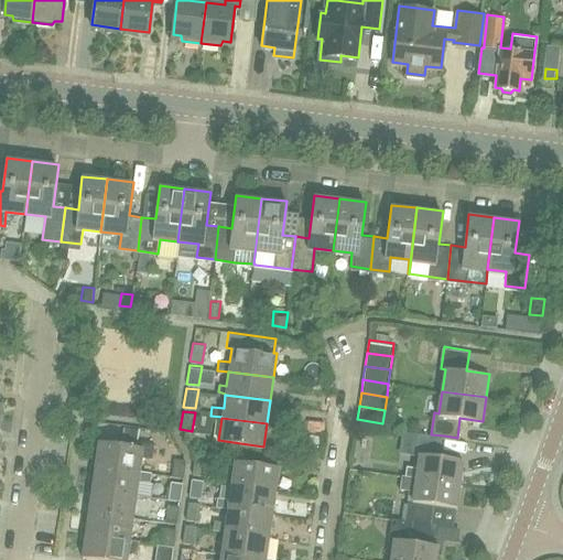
[(417,476),(459,482),(463,460),(441,456),(444,435),(431,434),(418,432),(414,453),(420,454),(418,465),(408,464),(405,474),(417,476)]
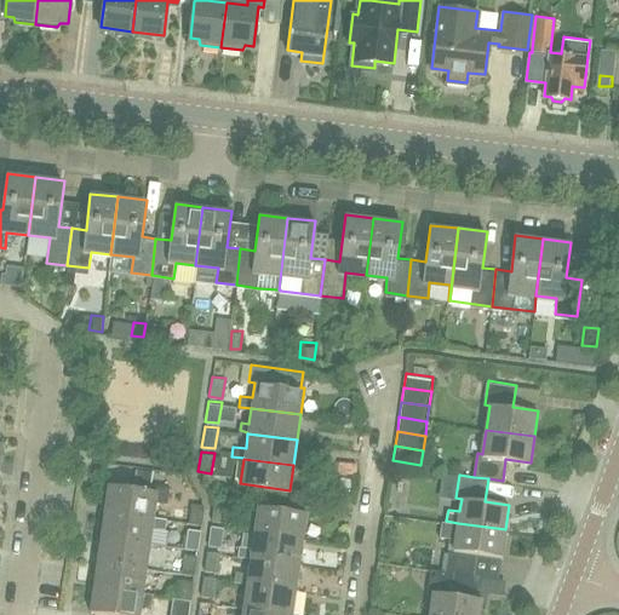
[(108,484),(104,510),(153,516),(155,500),(167,501),(170,483),(152,482),(150,489),(108,484)]
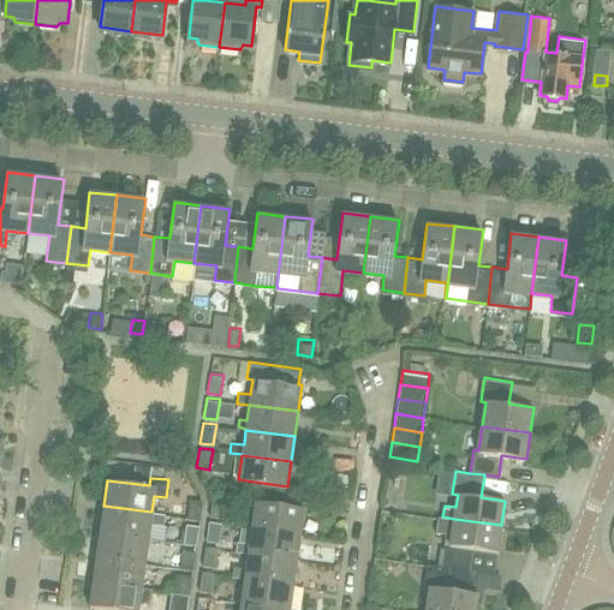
[(213,495),(209,514),(224,515),(226,496),(213,495)]
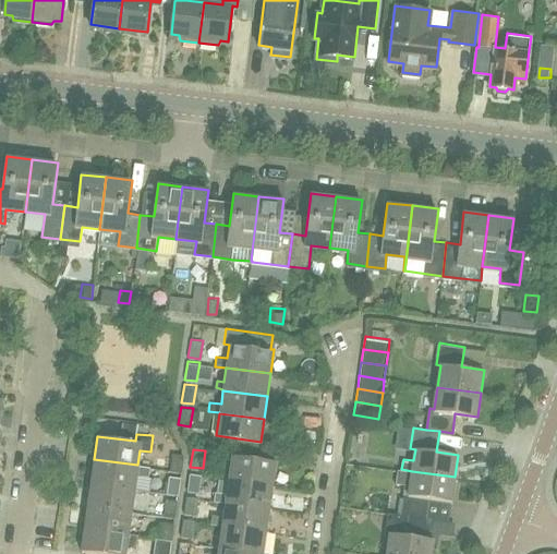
[(182,471),(184,454),(172,452),(170,470),(182,471)]
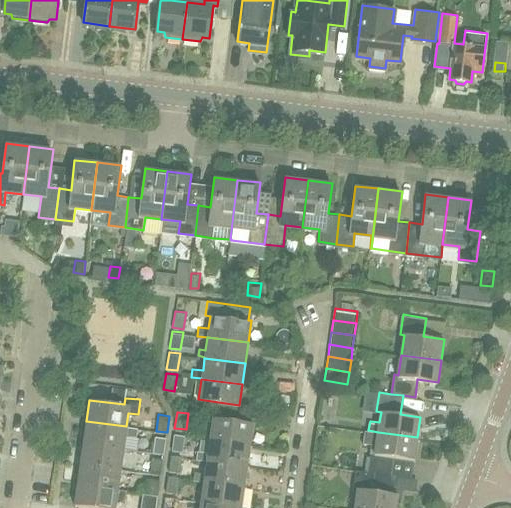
[(213,417),(210,439),(250,444),(253,423),(213,417)]
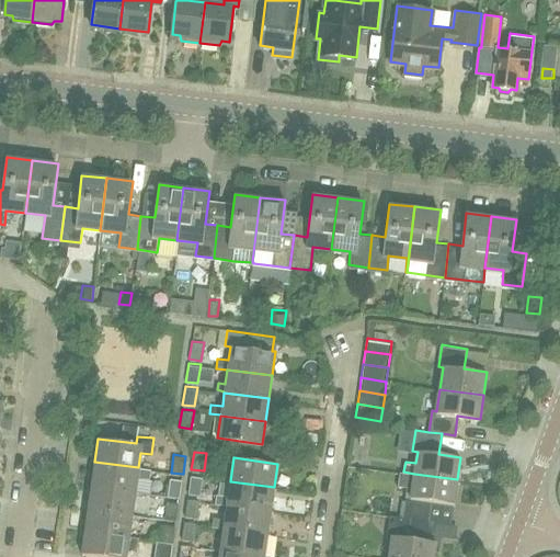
[(138,467),(94,462),(91,485),(135,491),(137,476),(149,477),(150,468),(138,467)]
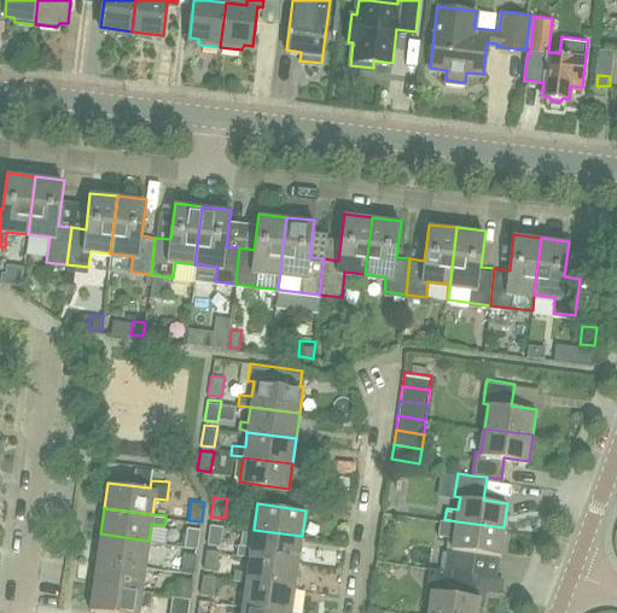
[(504,527),(457,521),(444,519),(441,519),(438,533),(454,536),(453,546),(447,544),(443,568),(458,570),(472,572),(476,549),(500,553),(504,527)]
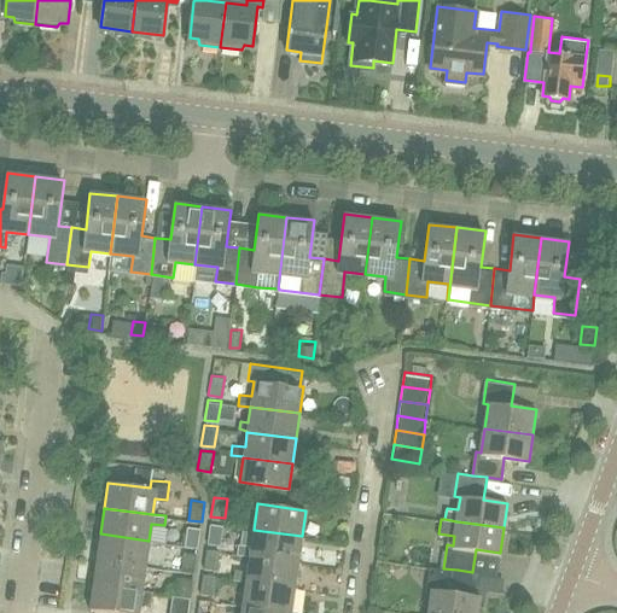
[(210,523),(207,542),(221,544),(223,524),(210,523)]
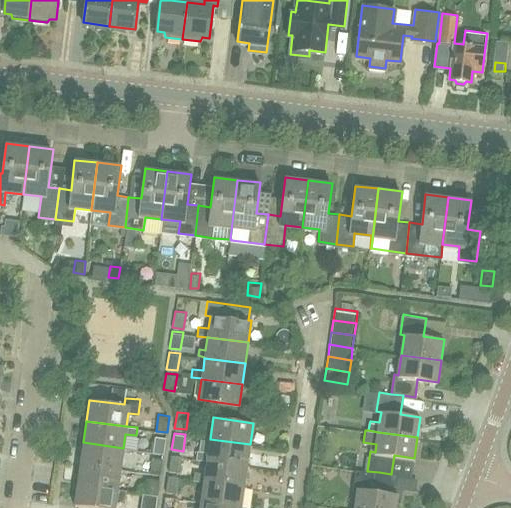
[(164,453),(166,437),(155,435),(153,452),(164,453)]
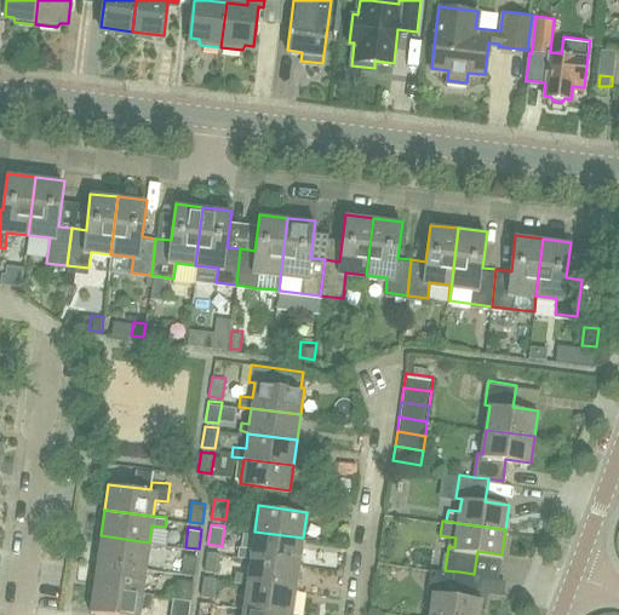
[(251,556),(299,562),(303,538),(254,532),(253,546),(239,544),(238,556),(251,557),(251,556)]
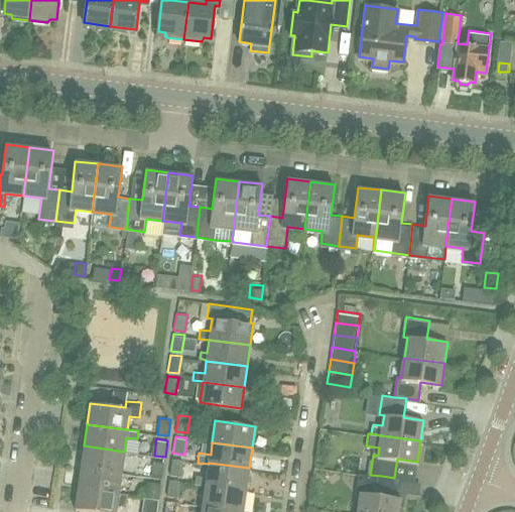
[(124,452),(84,445),(81,466),(121,472),(124,452)]
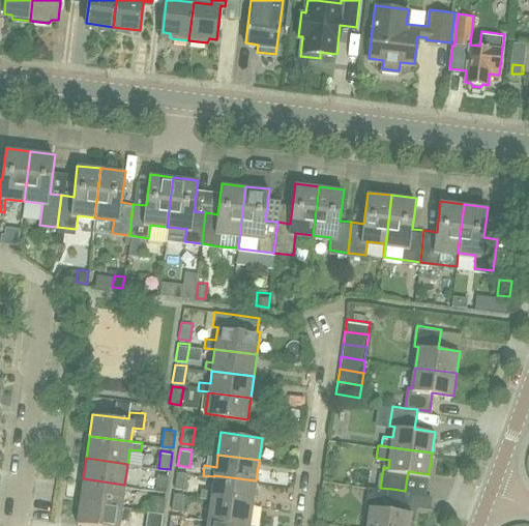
[(177,470),(174,487),(186,488),(188,471),(177,470)]
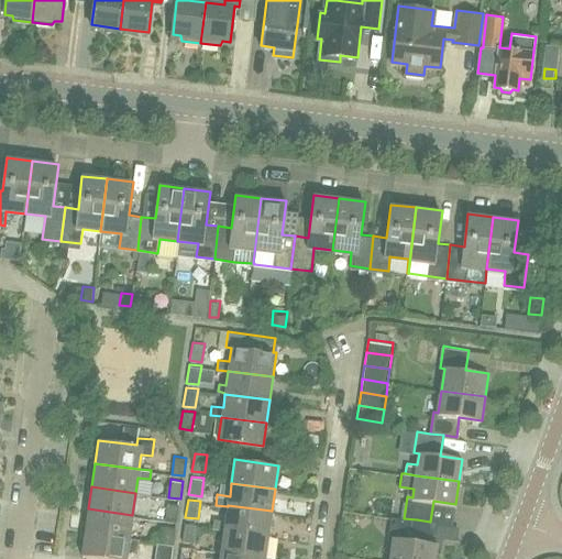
[(176,522),(179,504),(167,502),(165,521),(176,522)]
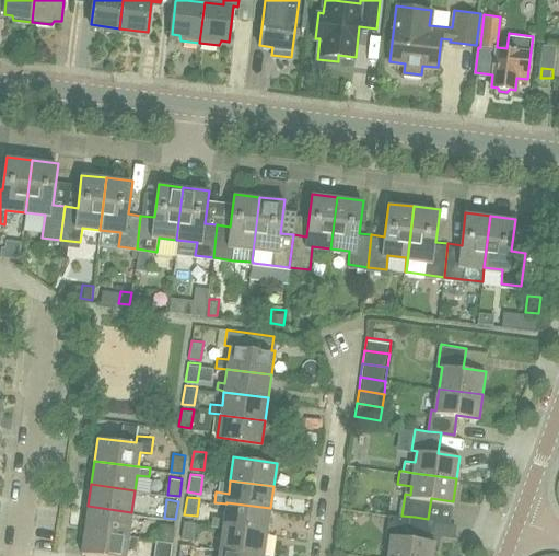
[(226,502),(226,504),(225,517),(212,514),(210,524),(223,526),(223,525),(267,531),(270,508),(226,502)]
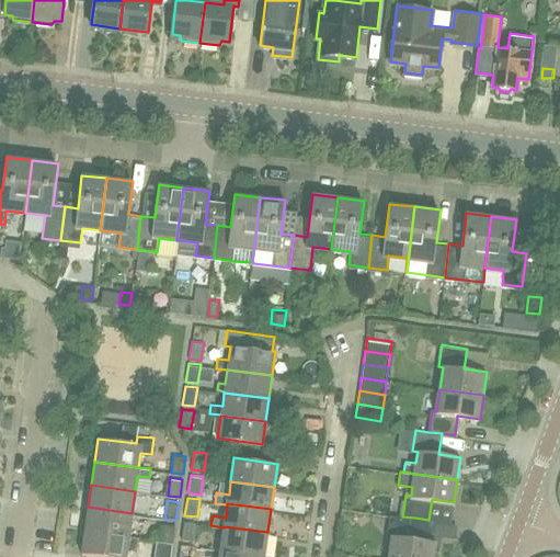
[(88,507),(84,529),(138,537),(138,536),(128,535),(132,513),(88,507)]
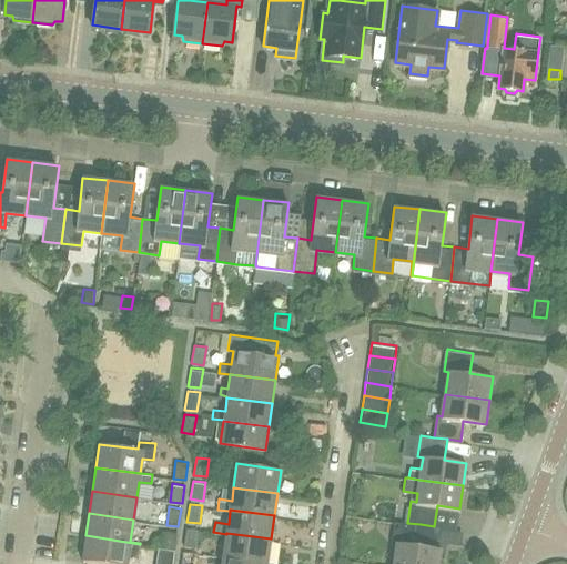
[(396,543),(393,563),(438,563),(441,549),(418,545),(421,524),(407,523),(395,521),(392,543),(396,543)]
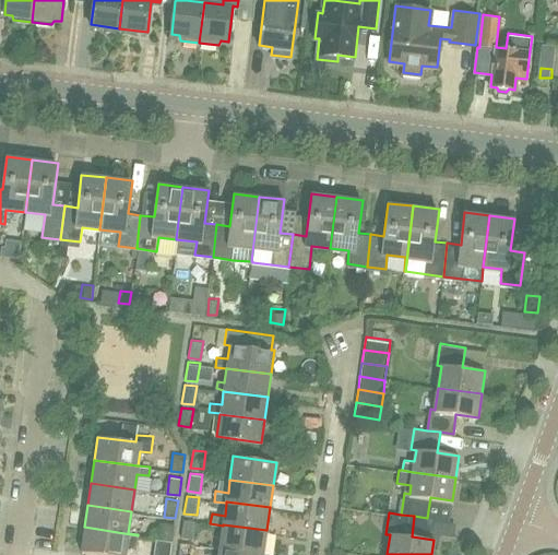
[(183,519),(180,536),(193,538),(196,520),(183,519)]
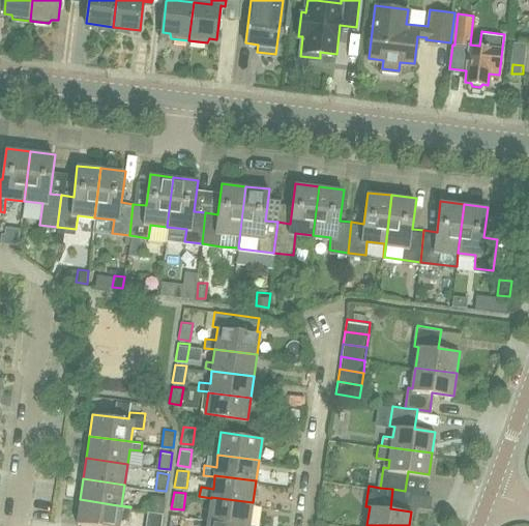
[(163,513),(166,496),(154,494),(152,512),(163,513)]
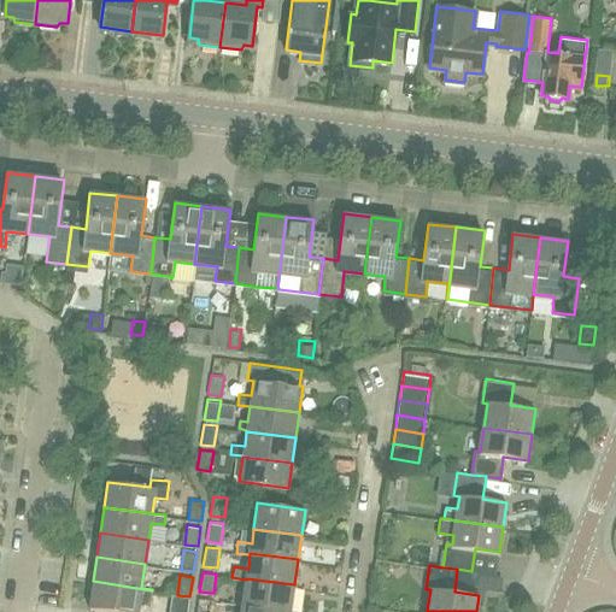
[(246,578),(246,580),(242,604),(291,610),(294,584),(246,578)]
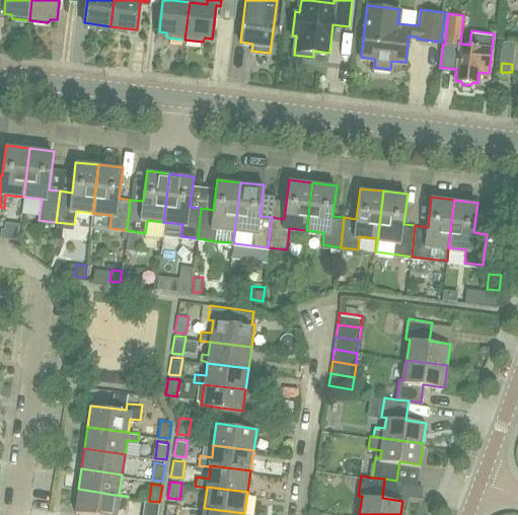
[(128,497),(78,489),(75,511),(101,514),(116,514),(118,508),(126,509),(128,497)]
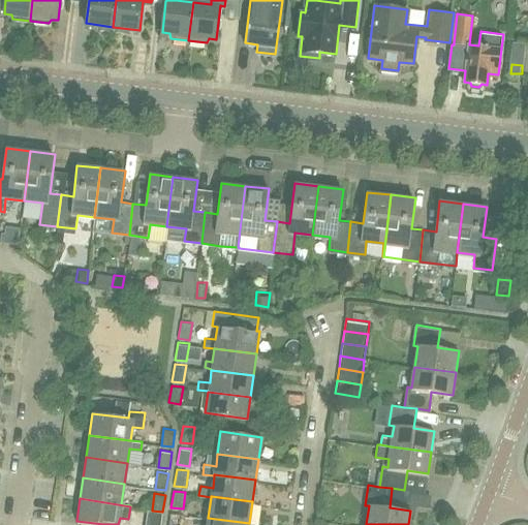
[(171,512),(167,524),(180,524),(182,513),(171,512)]
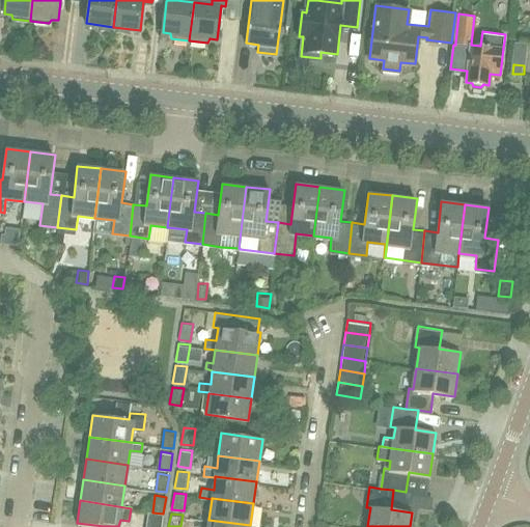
[(147,515),(145,526),(161,526),(163,517),(147,515)]
